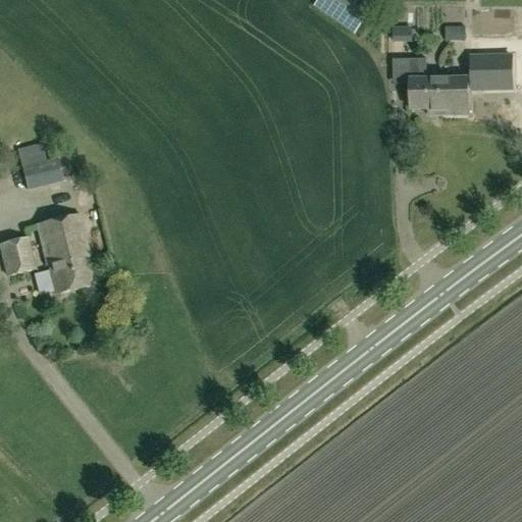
[(316,0),(313,7),(354,34),(372,6),(362,0),(316,0)]
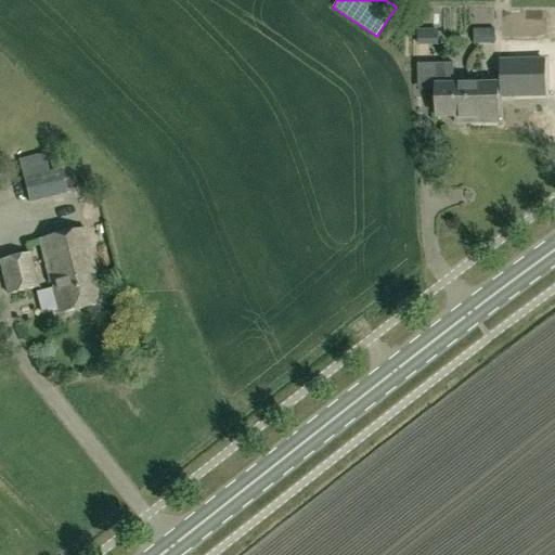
[(544,62),(501,62),(501,86),(501,97),(544,95),(544,62)]
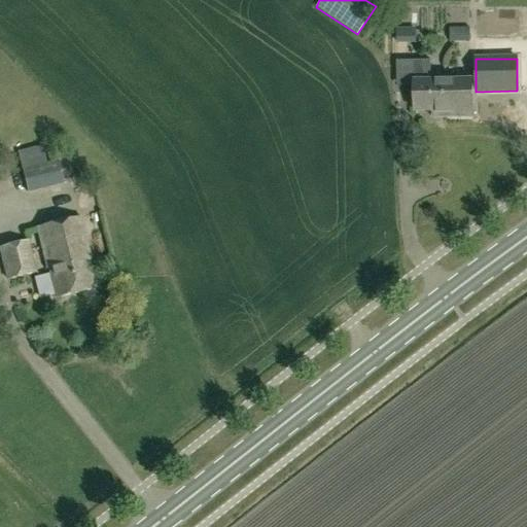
[(472,92),(476,92),(476,73),(458,73),(458,82),(429,82),(429,62),(413,62),(413,111),(441,111),(441,117),(472,117),(472,92)]
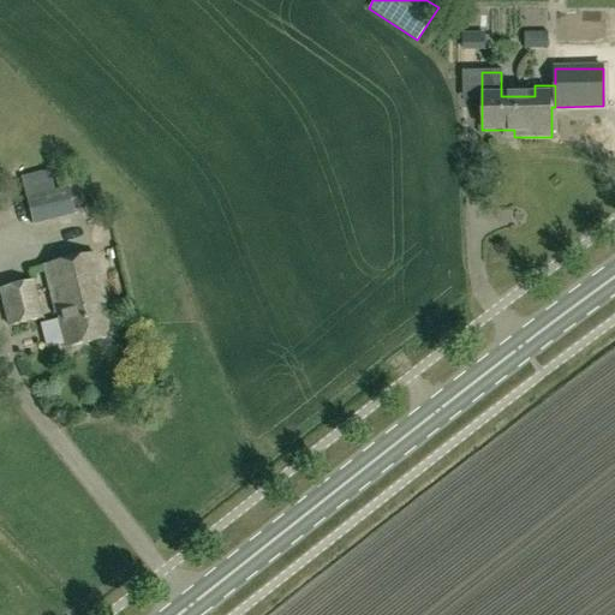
[(11,168),(15,183),(40,177),(36,163),(11,168)]
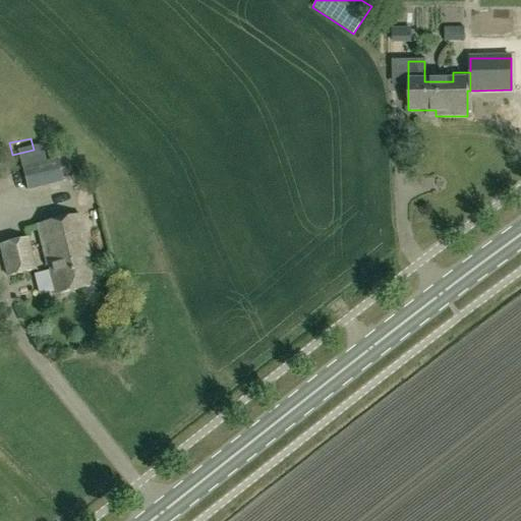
[(58,162),(22,171),(27,191),(63,182),(58,162)]
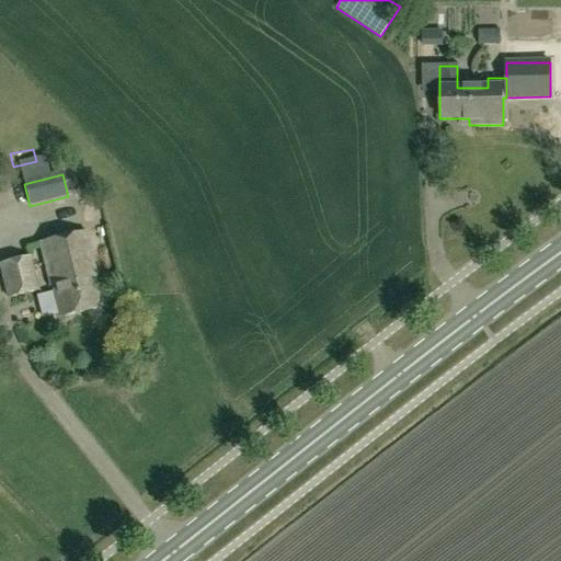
[(96,276),(86,232),(38,244),(49,288),(53,287),(60,318),(101,307),(93,277),(96,276)]
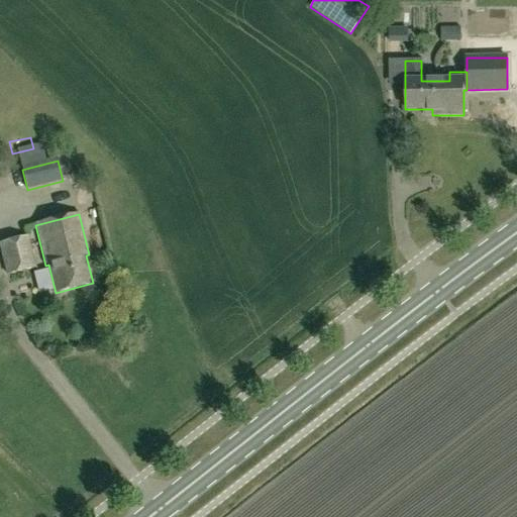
[(25,237),(0,243),(0,249),(7,276),(34,269),(25,237)]
